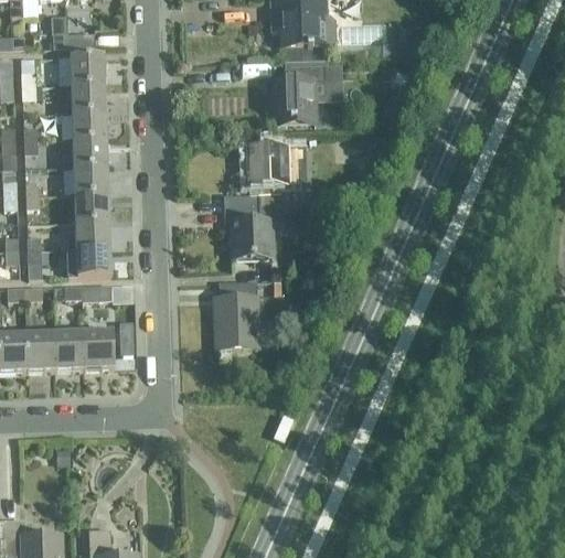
[(10,0),(11,18),(23,18),(22,0),(10,0)]
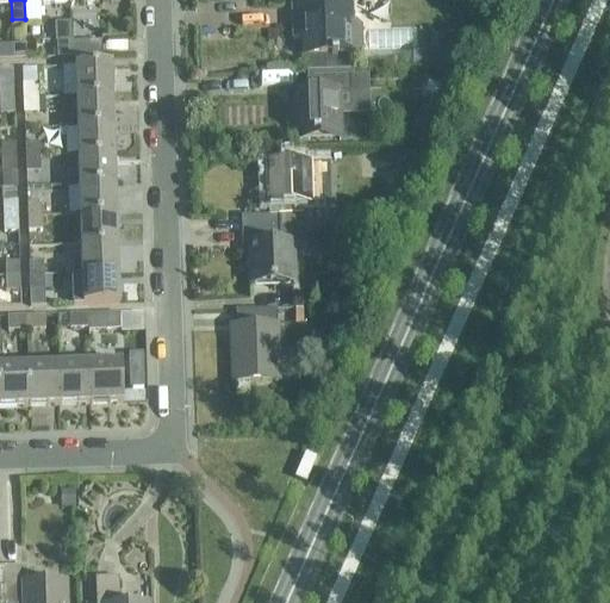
[(343,49),(343,44),(350,43),(350,53),(356,51),(363,44),(362,20),(355,16),(354,16),(354,0),(293,1),(294,19),(303,18),(304,50),(343,49)]
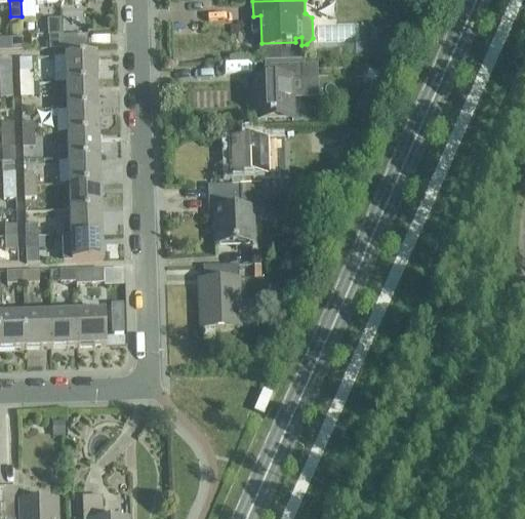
[(87,31),(61,32),(62,45),(87,44),(87,31)]
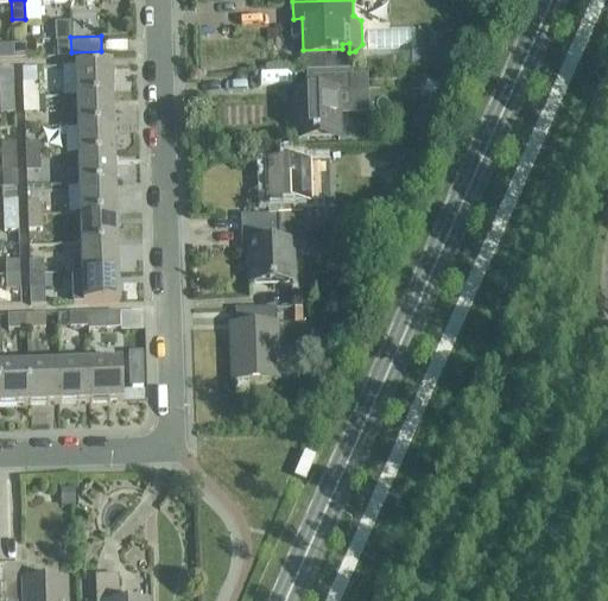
[(71,52),(70,37),(57,38),(57,52),(71,52)]
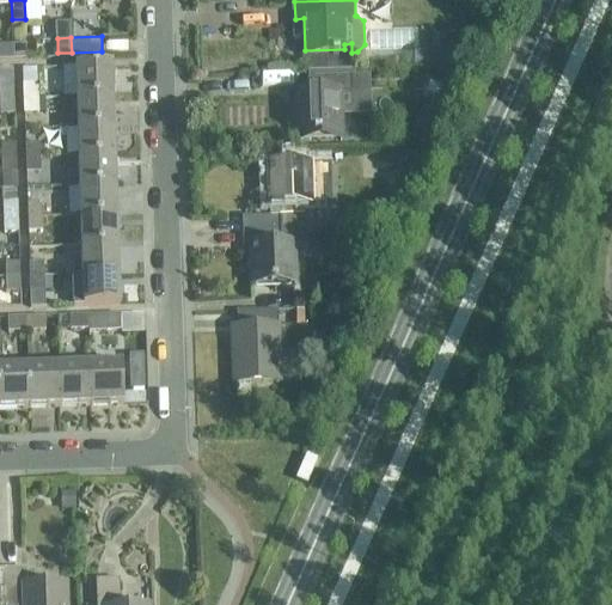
[(0,54),(12,55),(12,41),(0,40),(0,54)]
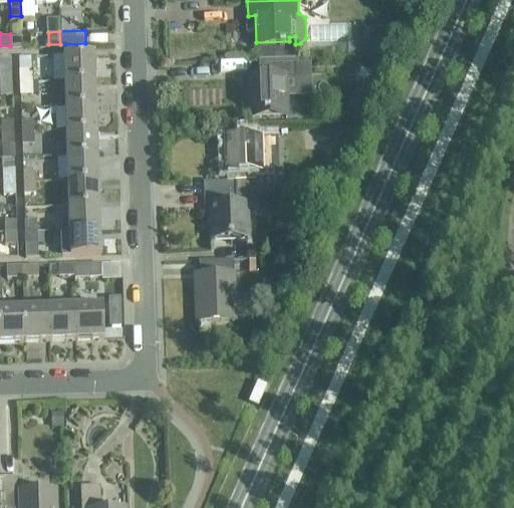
[(22,33),(10,34),(10,46),(22,45),(22,33)]
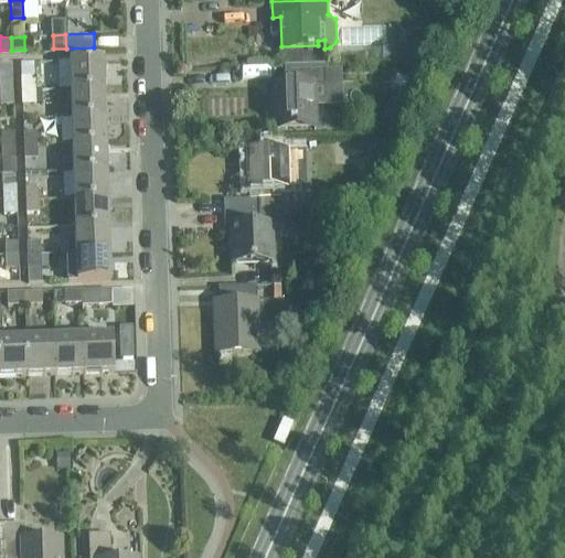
[(70,57),(71,85),(105,84),(104,56),(70,57)]
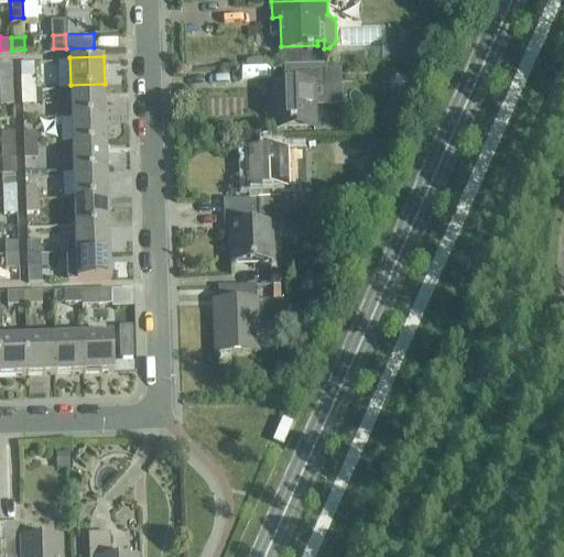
[(312,79),(325,79),(325,64),(284,66),(284,80),(274,80),(275,119),(314,118),(312,79)]
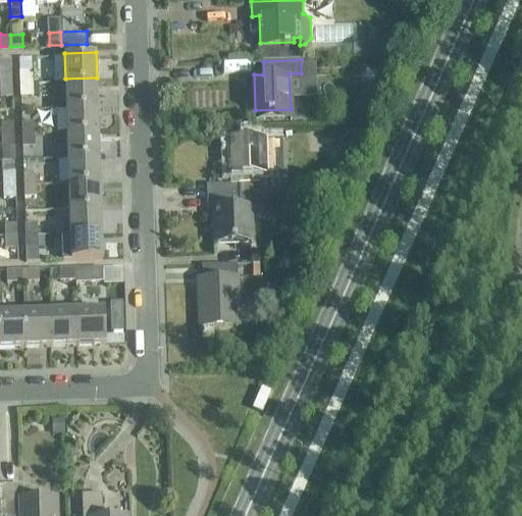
[(19,68),(20,81),(33,80),(32,67),(19,68)]
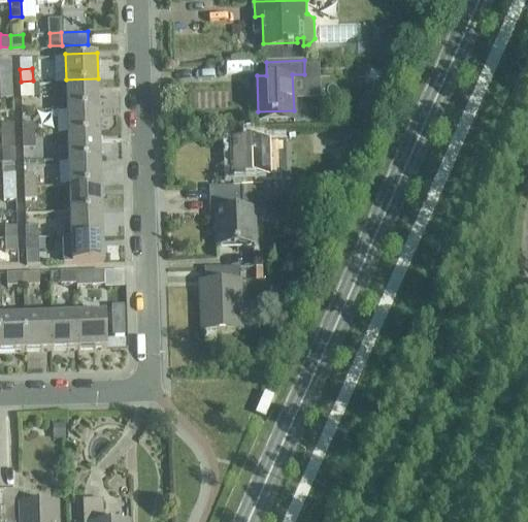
[(0,69),(0,82),(12,82),(11,69),(0,69)]
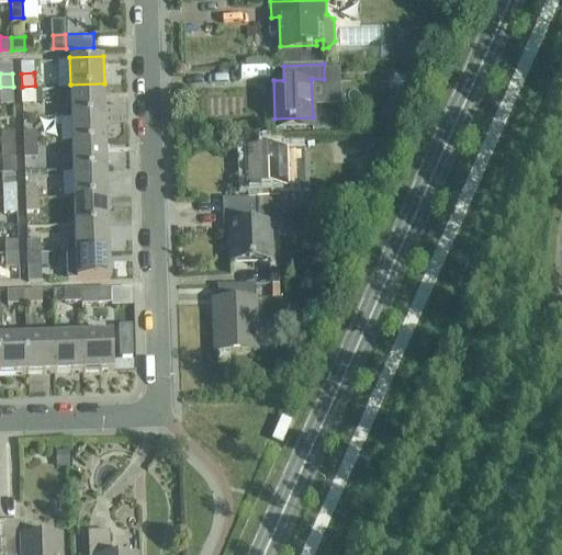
[(53,86),(54,113),(71,112),(104,111),(104,83),(70,85),(53,86)]
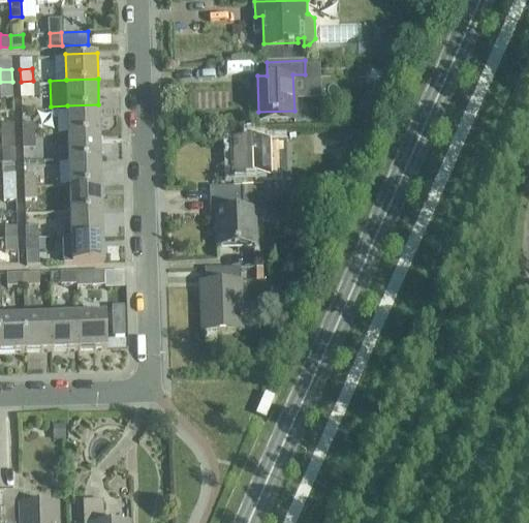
[(33,81),(21,82),(21,94),(33,93),(33,81)]
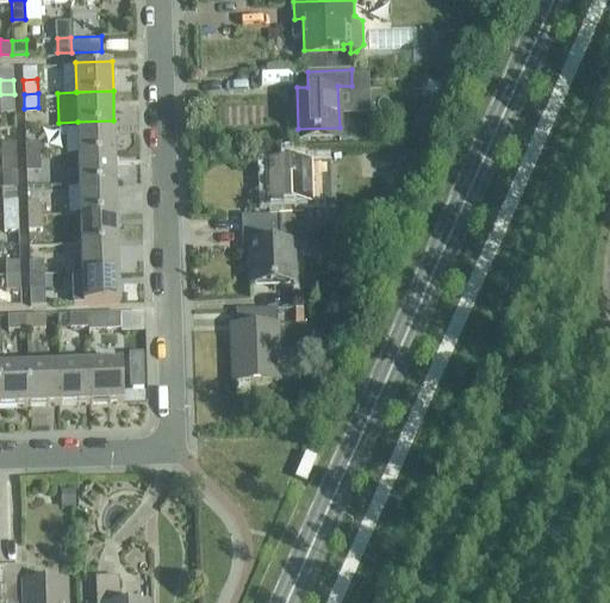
[(14,94),(0,94),(0,104),(0,109),(14,109),(14,94)]
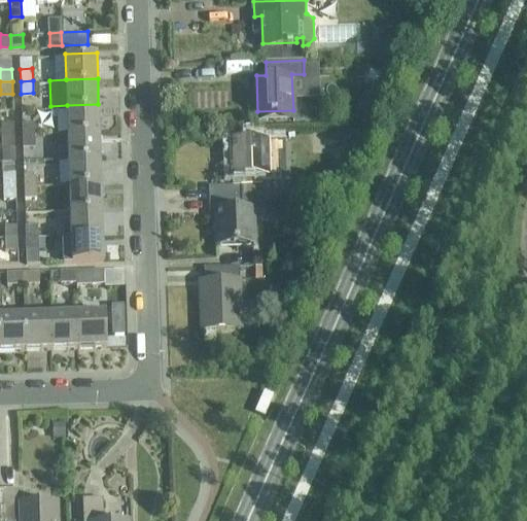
[(67,105),(68,131),(99,130),(98,104),(67,105)]
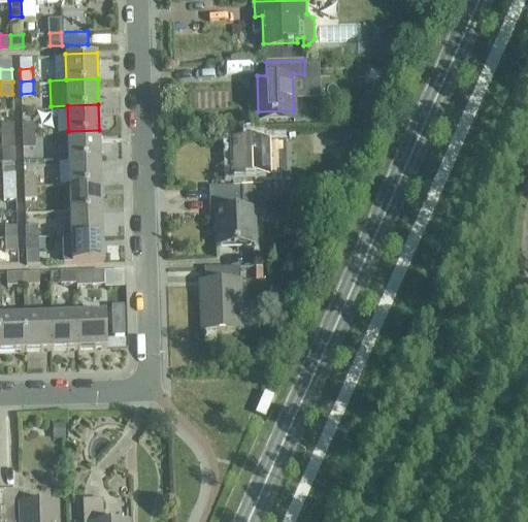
[(22,120),(22,132),(35,132),(34,120),(22,120)]
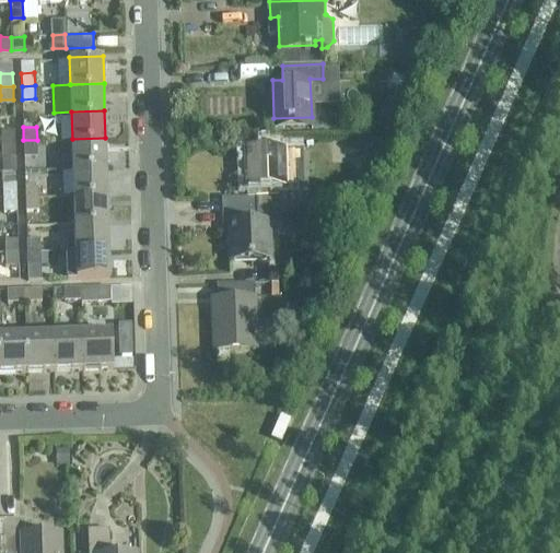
[(1,128),(1,141),(14,140),(14,128),(1,128)]
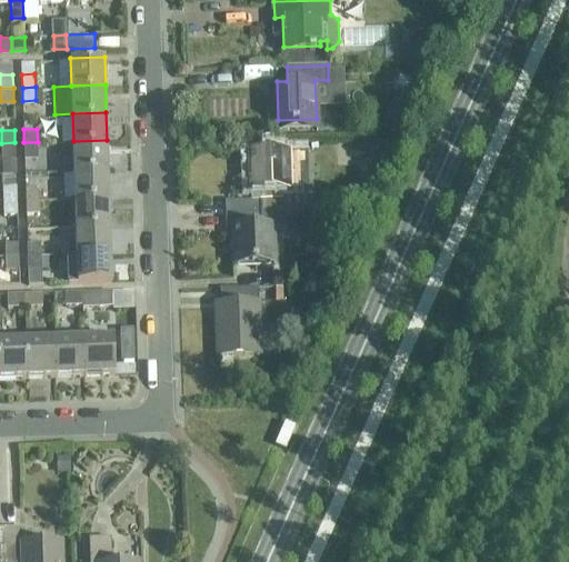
[(73,141),(73,169),(108,168),(107,140),(73,141)]
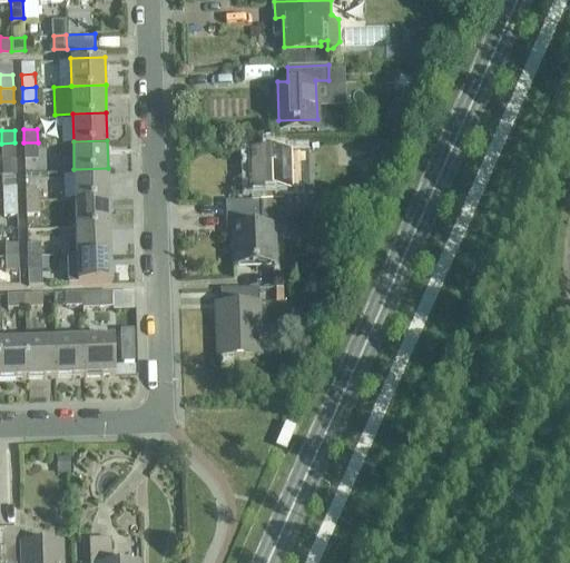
[(15,142),(1,144),(2,157),(16,157),(15,142)]
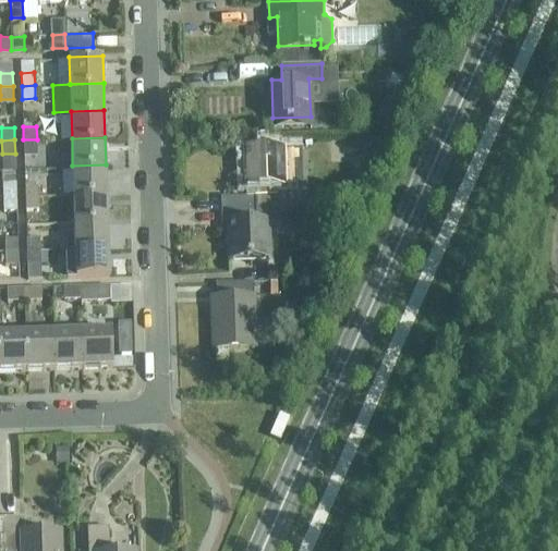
[(37,139),(23,139),(24,152),(37,152),(37,139)]
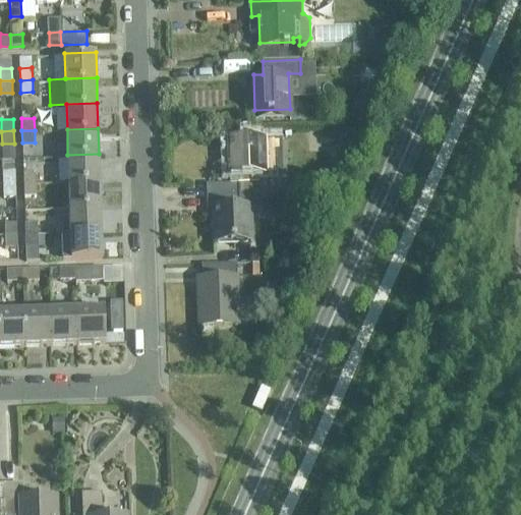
[(207,181),(208,192),(255,191),(254,180),(268,180),(266,136),(229,137),(230,180),(207,181)]
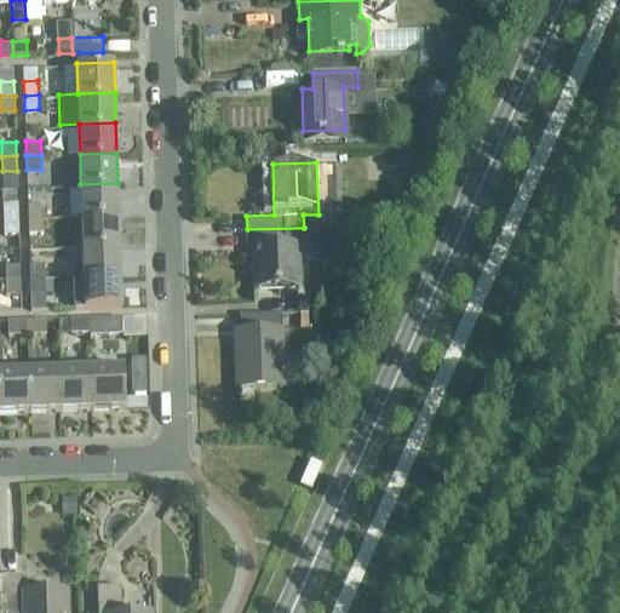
[(80,184),(81,213),(119,212),(118,183),(80,184)]
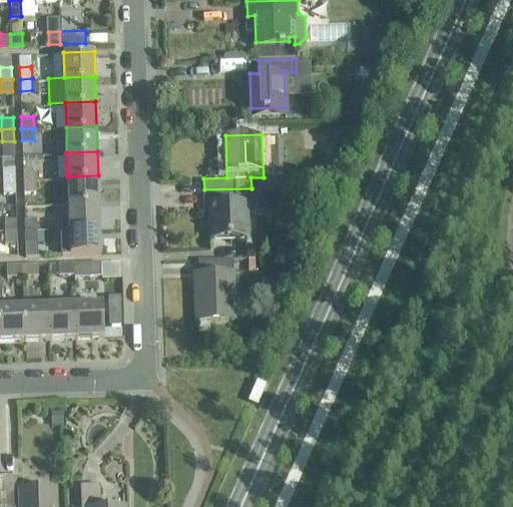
[(23,166),(23,178),(35,177),(35,165),(23,166)]
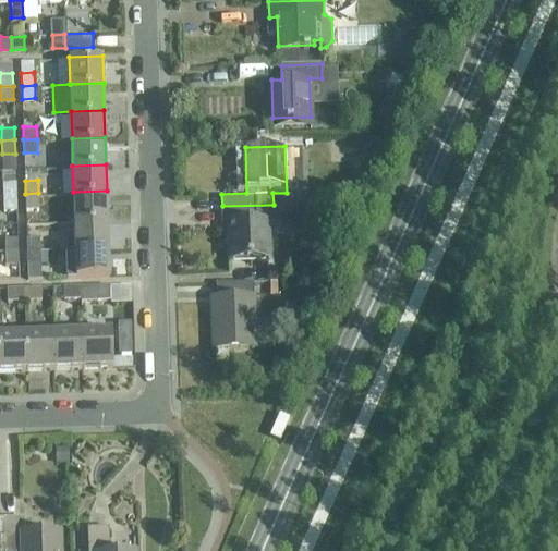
[(3,181),(3,194),(16,194),(16,181),(3,181)]
